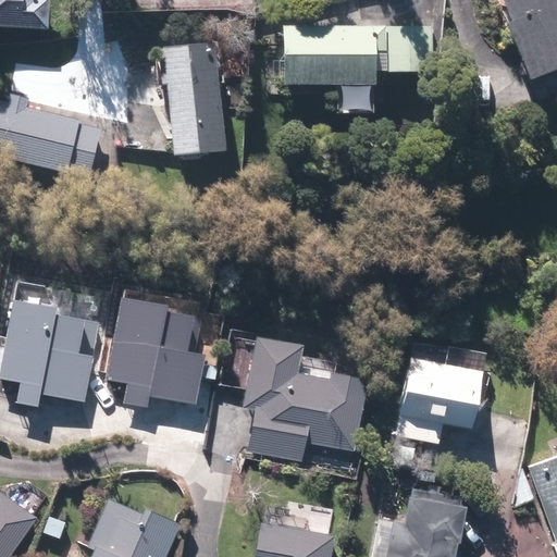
[(0,0),(0,26),(51,31),(52,0),(0,0)]
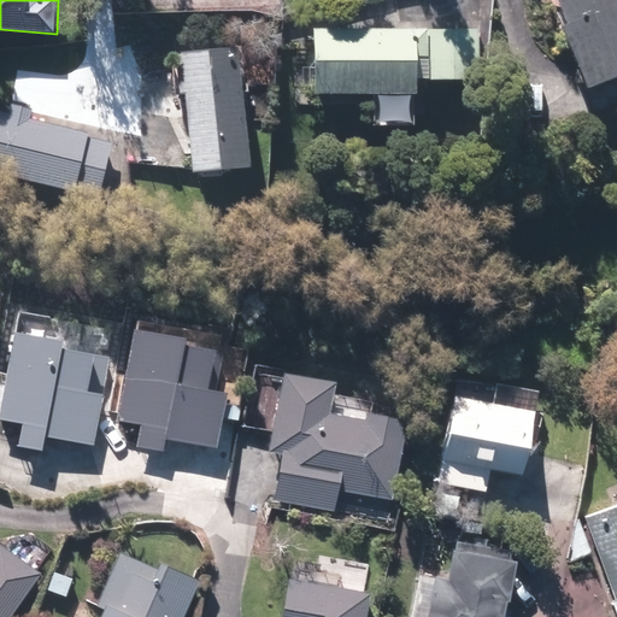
[(616,74),(616,0),(554,0),(564,25),(559,28),(583,88),(616,74)]
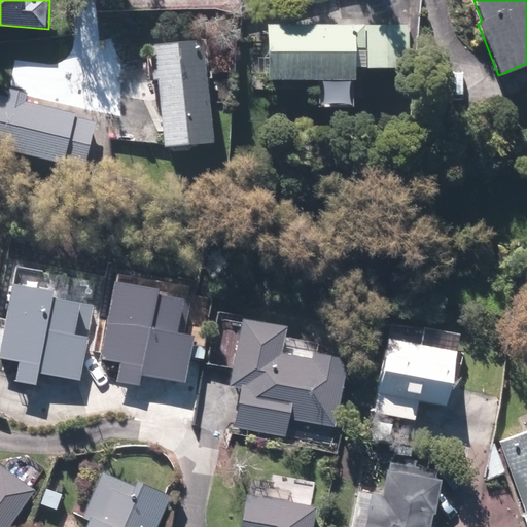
[(407,26),(267,25),(267,80),(352,80),(352,67),(407,67),(407,26)]
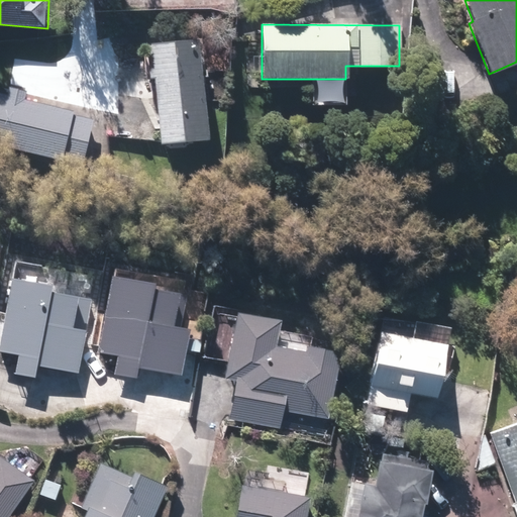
[(207,139),(197,40),(149,44),(159,144),(207,139)]
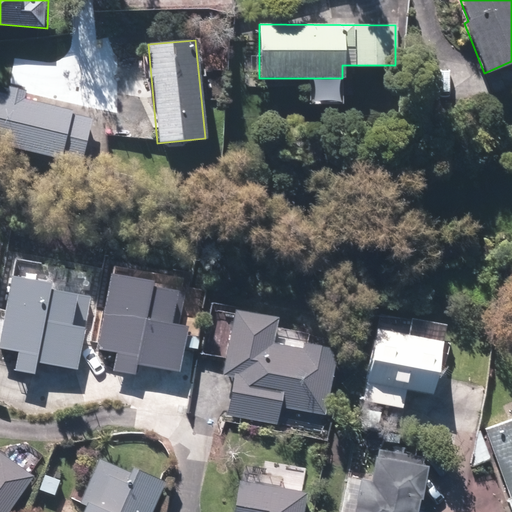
[(0,93),(0,145),(80,165),(91,119),(70,114),(71,111),(23,99),(24,93),(8,89),(7,96),(0,93)]
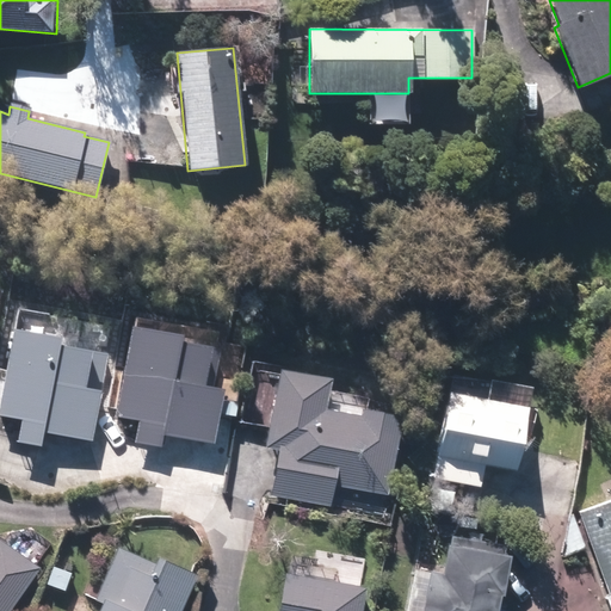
[(17,328),(0,417),(24,421),(19,442),(45,446),(48,433),(97,443),(106,390),(97,388),(104,350),(62,341),(63,338),(17,328)]
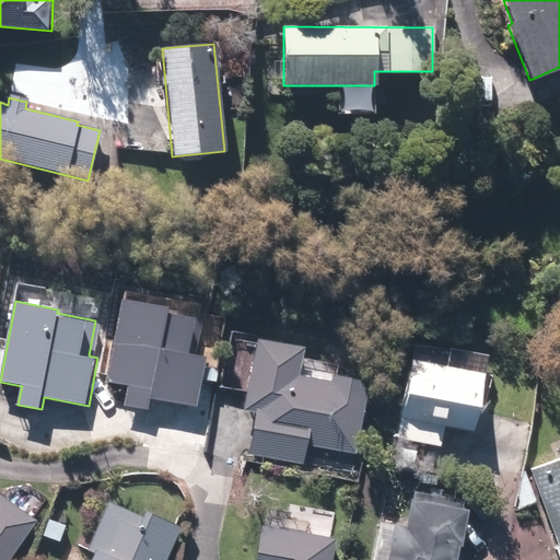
[(120,301),(105,381),(126,385),(123,405),(146,409),(148,397),(193,405),(202,357),(194,356),(200,319),(161,312),(162,308),(120,301)]
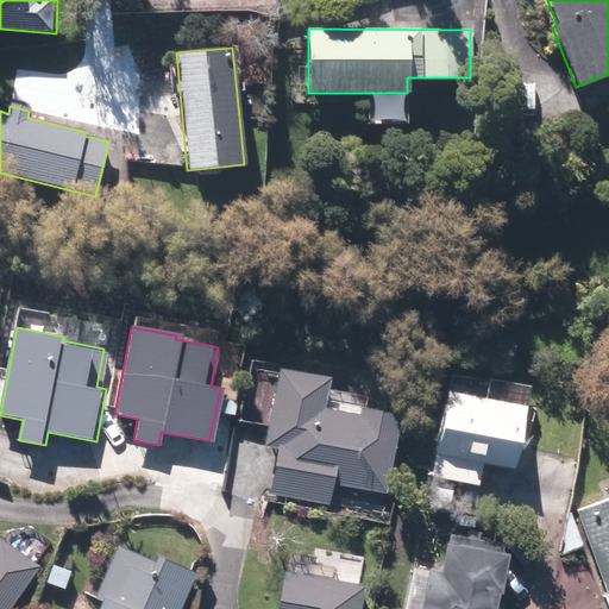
[(327,378),(280,369),(264,444),(278,447),(269,493),(327,503),(331,483),(384,494),(400,415),(359,407),(358,415),(321,409),(327,378)]
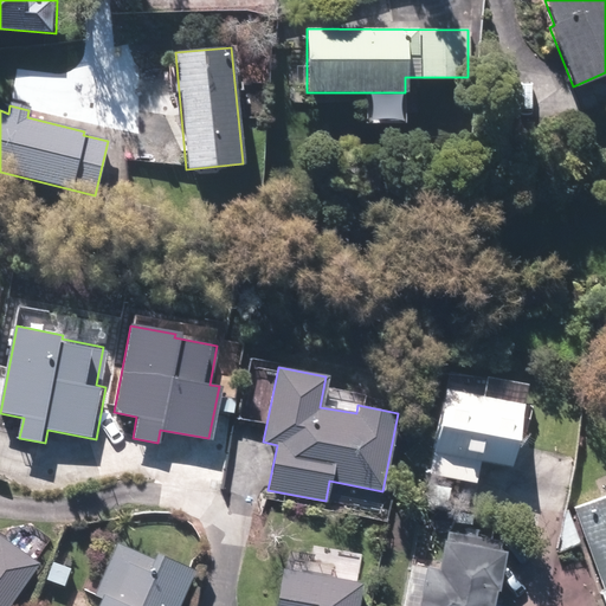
[(521,404),(444,389),(429,475),(474,483),(478,461),(510,466),(521,404)]
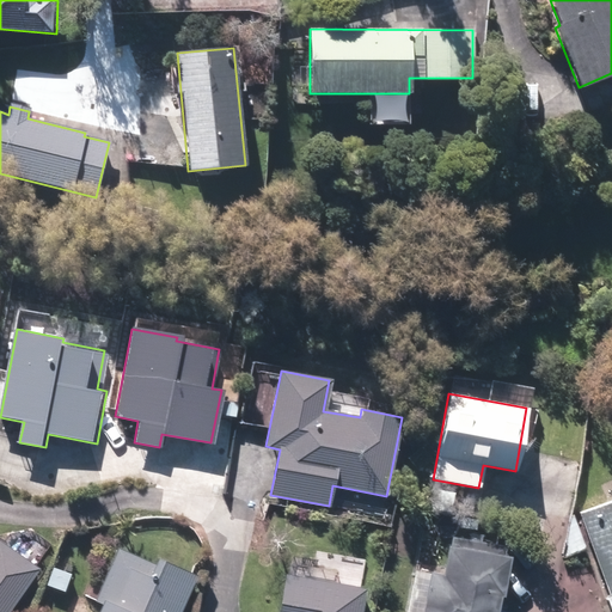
[(611,500),(579,513),(610,595),(609,597),(611,606),(611,500)]
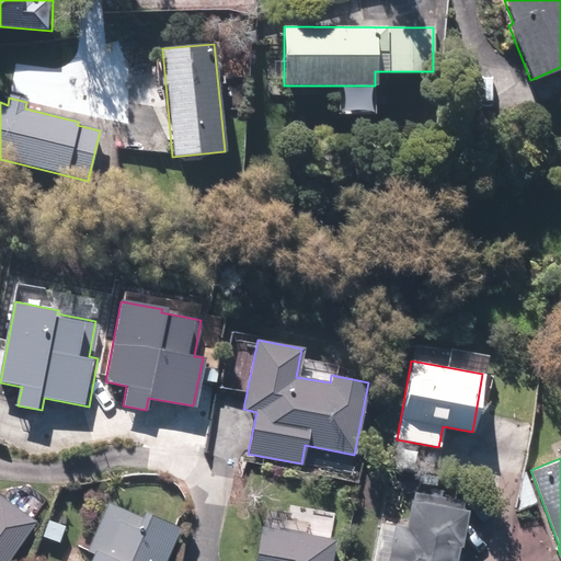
[(459,547),(466,510),(460,510),(461,501),(414,492),(412,501),(409,500),(404,527),(395,525),(388,560),(454,560),(457,547),(459,547)]
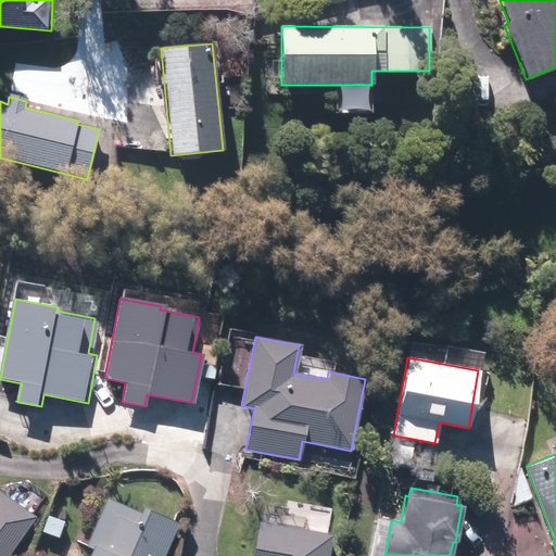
[(0,555),(8,555),(36,517),(0,492),(0,555)]
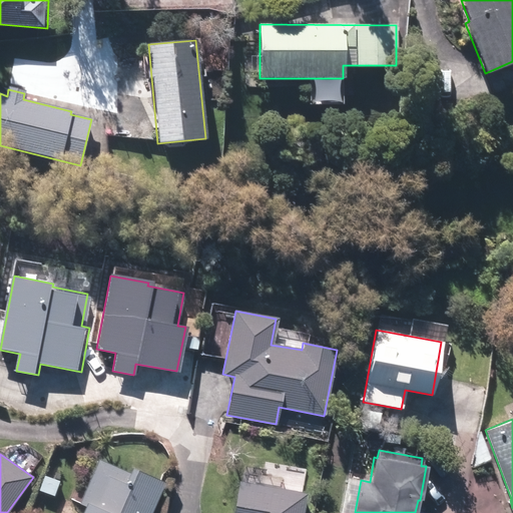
[(149,512),(163,482),(130,468),(128,473),(97,460),(79,503),(83,505),(80,512),(149,512)]
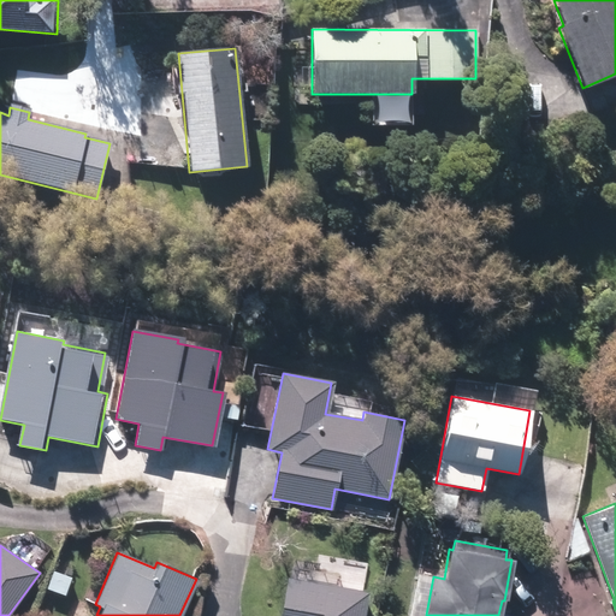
[(362,615),(367,592),(288,579),(280,615),(362,615)]
